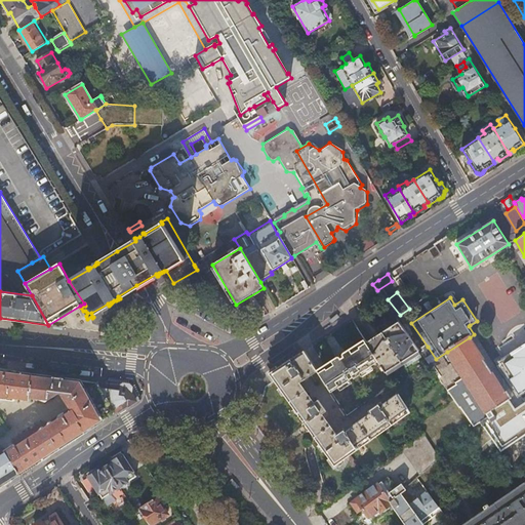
[(399,321),(366,342),(376,359),(378,362),(379,363),(378,364),(380,367),(379,367),(381,370),(384,369),(386,373),(420,351),(399,321)]
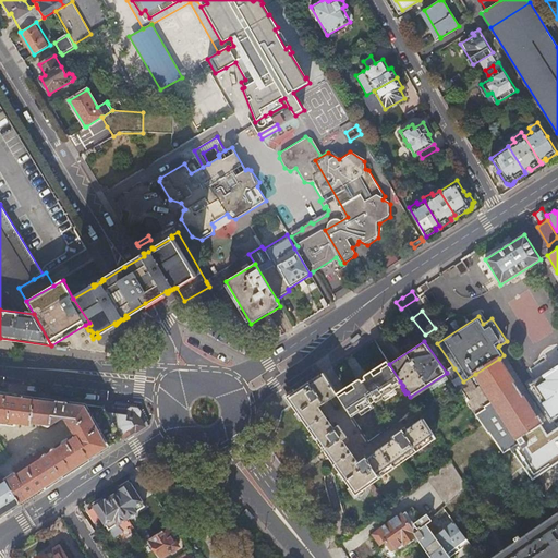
[(540,414),(545,421),(547,419),(499,346),(498,347),(504,355),(499,359),(537,415),(540,414)]
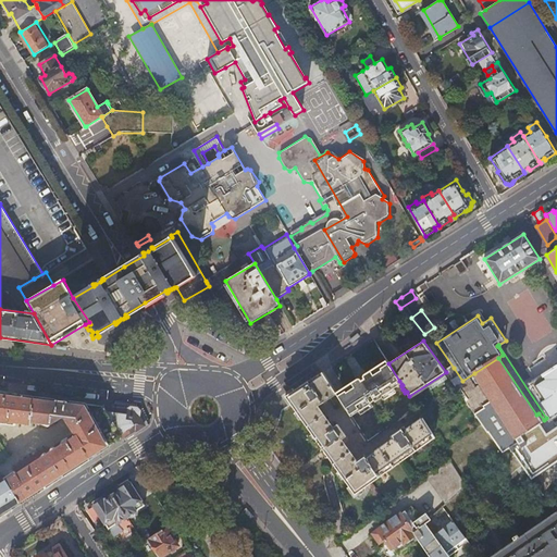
[(556,349),(556,350),(556,349),(553,348),(552,349),(549,349),(548,351),(547,356),(523,371),(551,413),(556,409),(556,349)]
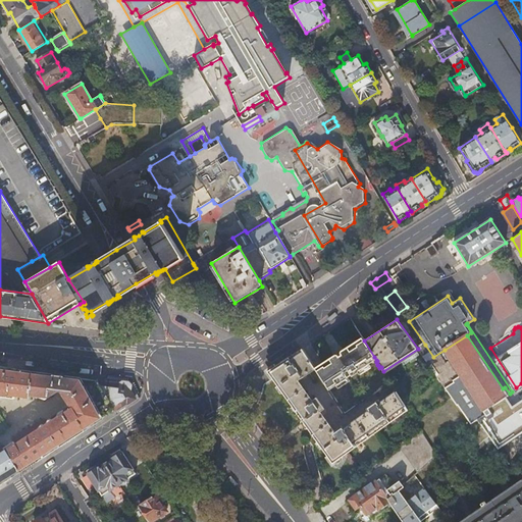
[(467,335),(445,350),(461,375),(484,410),(506,397),(510,394),(505,387),(503,388),(467,335)]
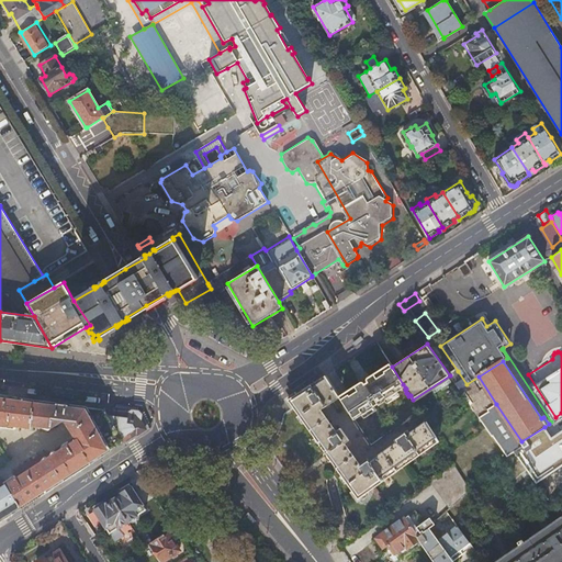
[(392,367),(341,398),(355,419),(379,404),(380,405),(386,401),(385,400),(388,398),(386,396),(403,384),(392,367)]
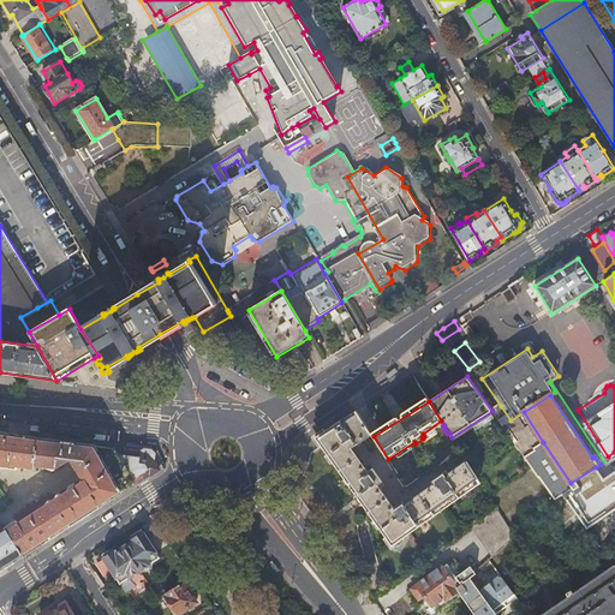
[(543,442),(524,412),(511,421),(501,406),(493,412),(524,455),(533,449),(533,448),(543,442)]
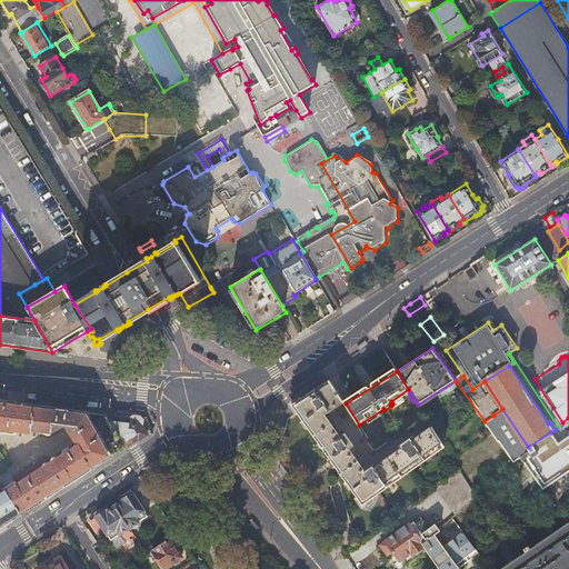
[(345,401),(330,380),(293,406),(363,503),(388,487),(386,485),(443,443),(432,426),(416,437),(413,433),(409,437),(410,438),(402,443),(403,446),(373,467),(372,465),(369,467),(370,469),(366,472),(349,448),(353,445),(346,435),(341,438),(323,413),(327,411),(328,412),(345,401)]
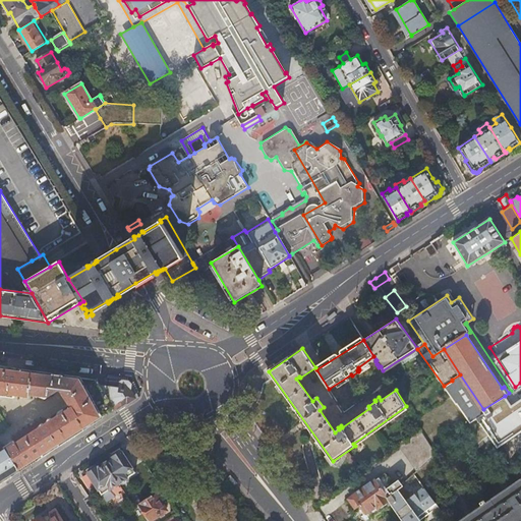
[(358,367),(359,369),(375,359),(373,356),(358,367)]
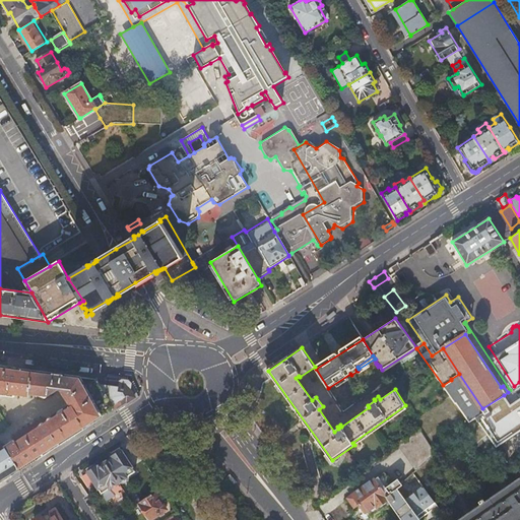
[(0,480),(114,407),(98,379),(75,377),(0,366),(0,480)]
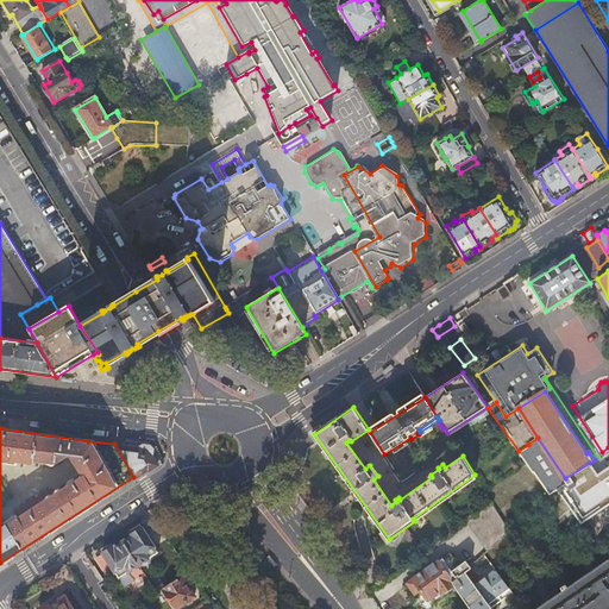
[(538,438),(528,444),(528,445),(519,451),(532,472),(533,472),(548,494),(556,489),(567,482),(565,478),(538,438)]
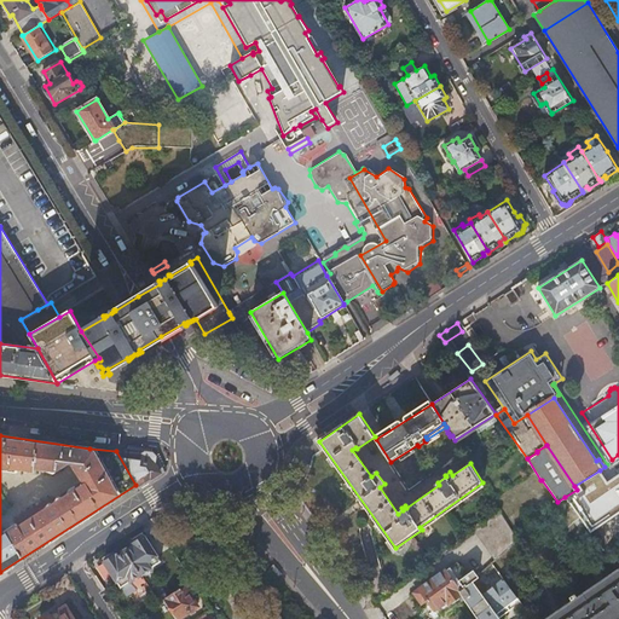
[(127,447),(126,453),(150,456),(160,470),(163,467),(154,452),(145,451),(145,450),(127,447)]
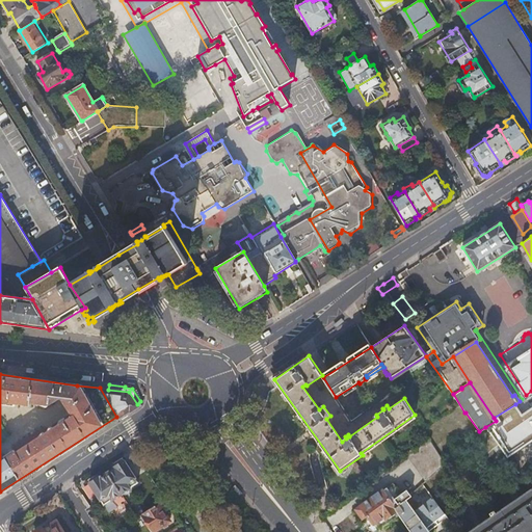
[(100,388),(116,417),(137,404),(129,392),(108,390),(105,389),(100,388)]
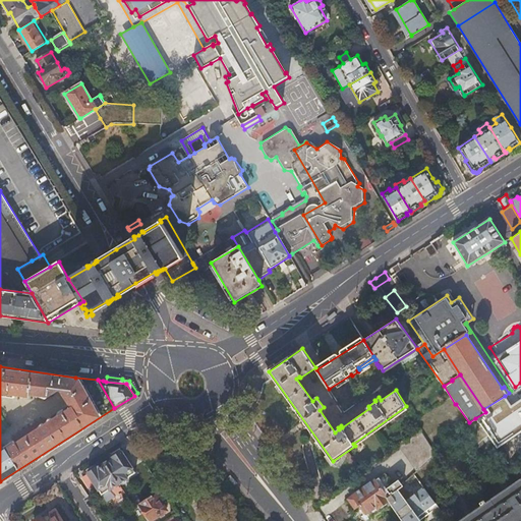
[(487,436),(496,448),(520,430),(520,398),(511,405),(505,396),(483,409),(485,412),(475,418),(487,436)]
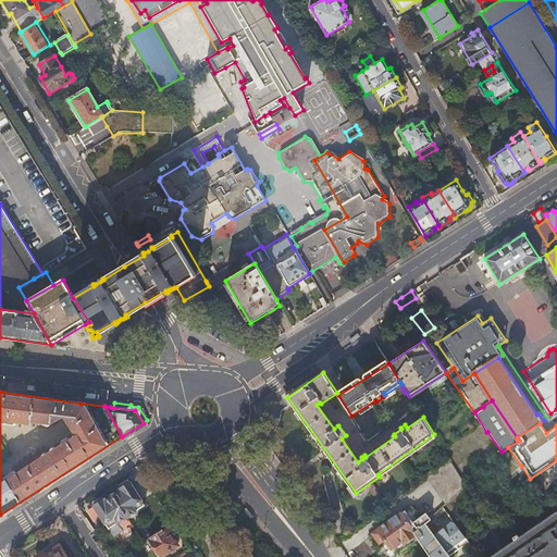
[(429,475),(448,502),(467,484),(452,460),(429,475)]
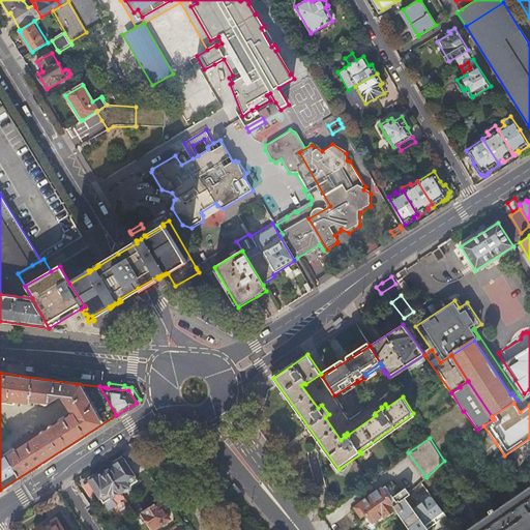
[(107,472),(120,492),(129,487),(126,481),(135,476),(124,460),(114,465),(115,467),(107,472)]
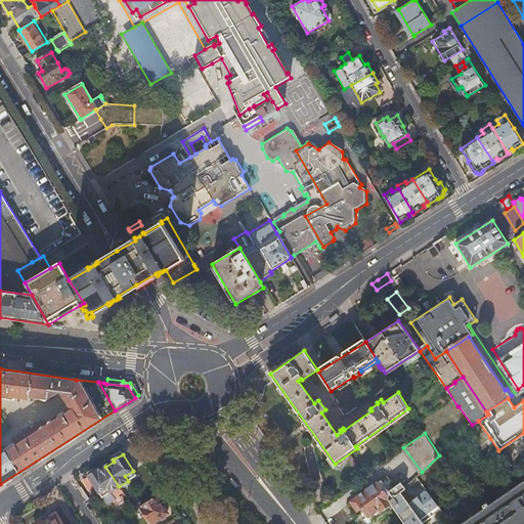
[(102,497),(119,486),(105,467),(99,471),(98,470),(88,476),(102,497)]
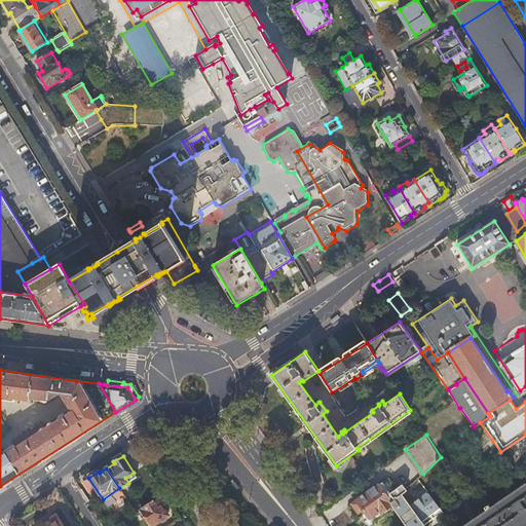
[(402,492),(403,493),(422,521),(441,508),(427,490),(419,478),(414,482),(419,488),(419,489),(423,495),(414,501),(405,489),(402,492)]
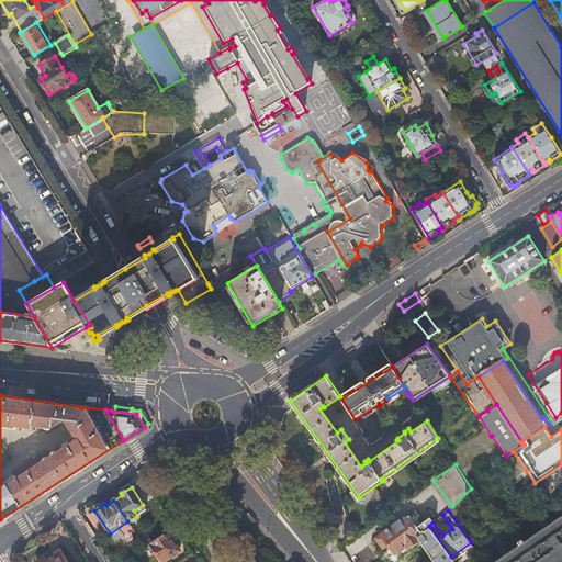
[(417,536),(423,532),(409,514),(377,538),(392,558),(385,561),(396,561),(423,543),(417,536)]
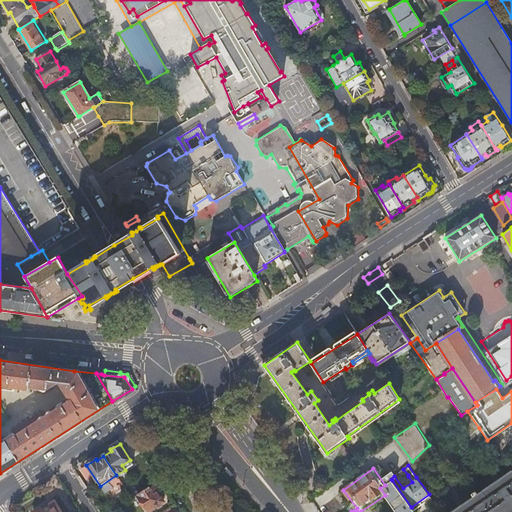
[(511,468),(449,511),(507,511),(511,509),(511,468)]
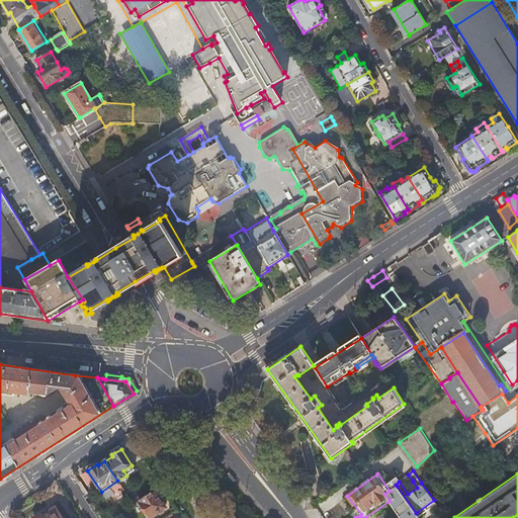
[(161,486),(154,491),(159,499),(166,495),(161,486)]
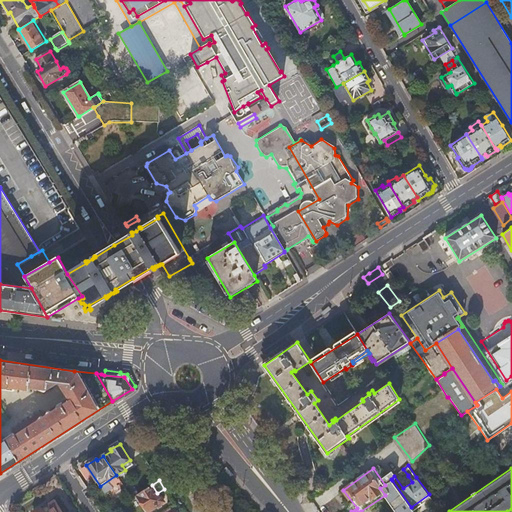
[(392,480),(385,485),(380,488),(385,495),(397,511),(415,511),(411,507),(392,480)]
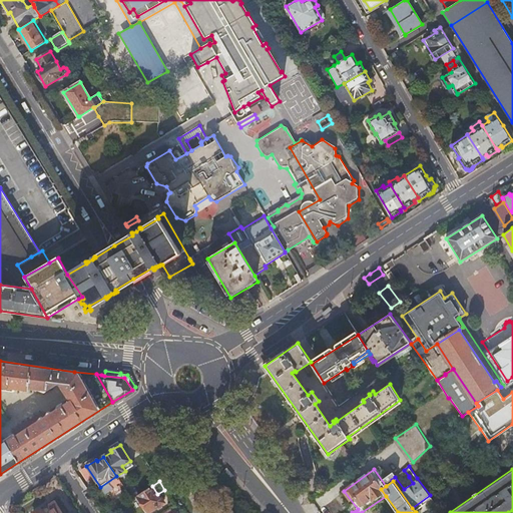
[(157,494),(152,486),(136,496),(147,512),(163,503),(157,494)]
